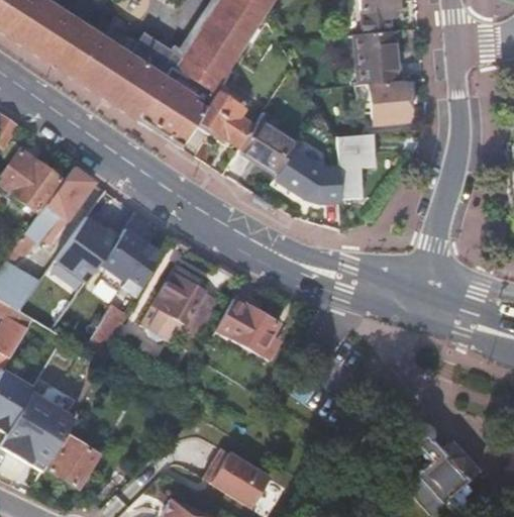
[(0,0),(0,29),(141,121),(168,80),(176,69),(183,58),(145,33),(130,57),(42,0),(0,0)]
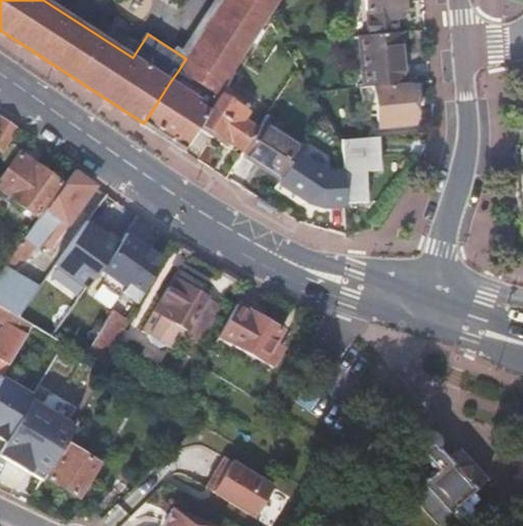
[(185,149),(202,121),(212,108),(219,97),(228,83),(277,7),(282,0),(223,0),(186,59),(179,70),(171,81),(144,123),(185,149)]
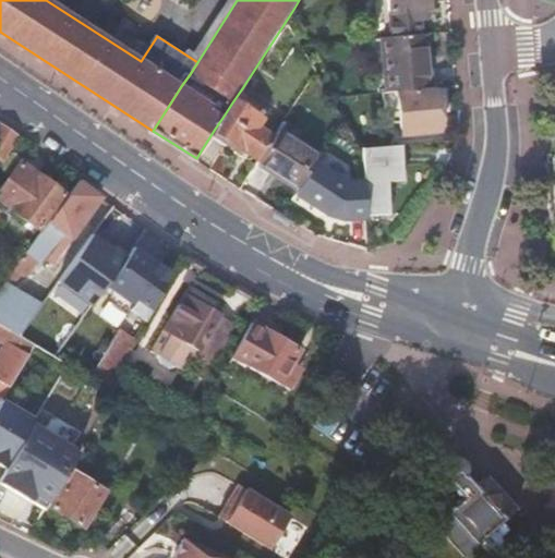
[(431,0),(390,0),(393,11),(432,8),(431,0)]
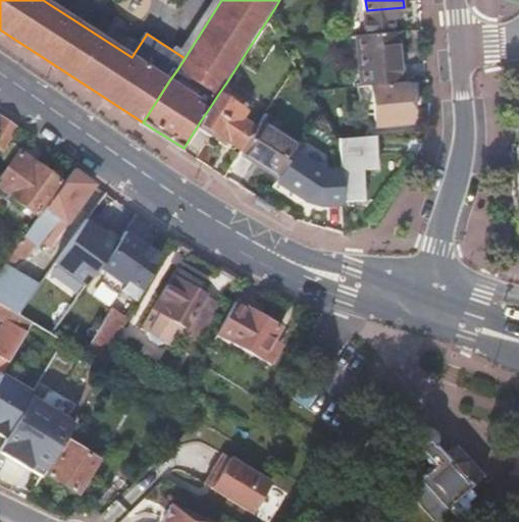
[(401,32),(360,35),(365,73),(366,86),(374,85),(406,82),(401,32)]
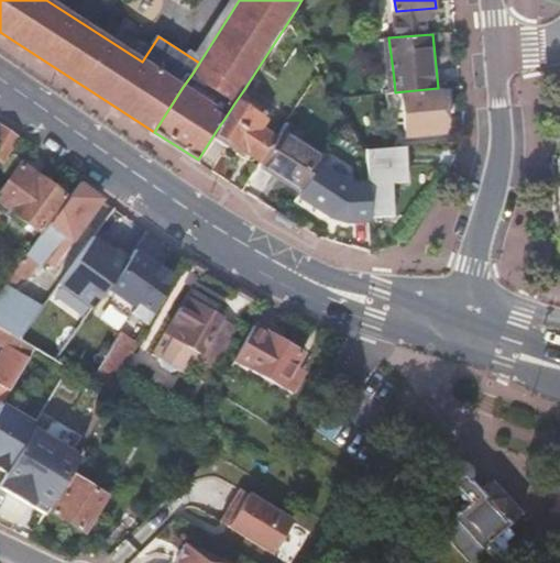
[(441,88),(438,88),(404,91),(408,135),(446,132),(441,88)]
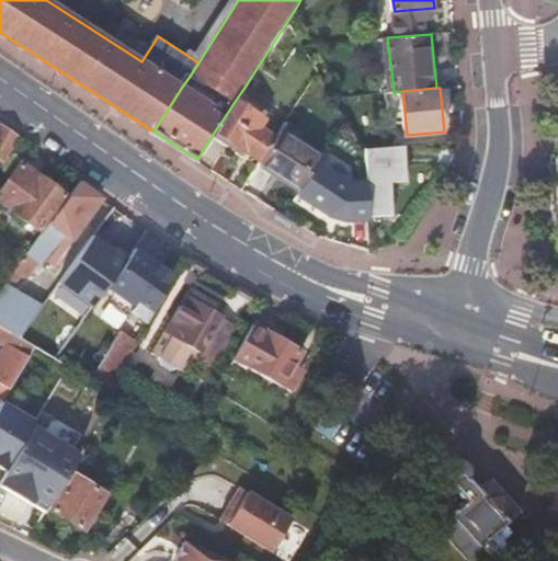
[(226,115),(216,129),(262,159),(281,130),(287,121),(243,89),(232,104),(226,115)]
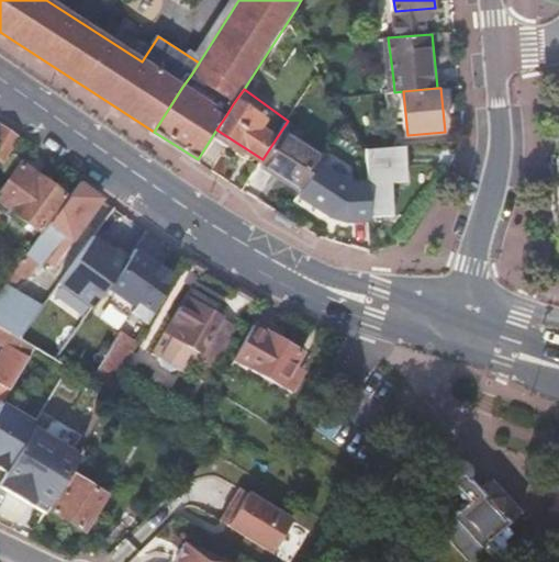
[(3,127),(1,126),(0,128),(0,159),(6,164),(20,138),(3,127)]
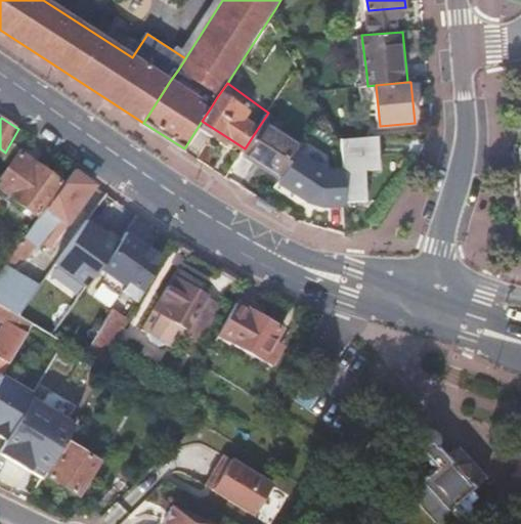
[(245,148),(243,153),(281,177),(302,146),(262,122),(245,148)]
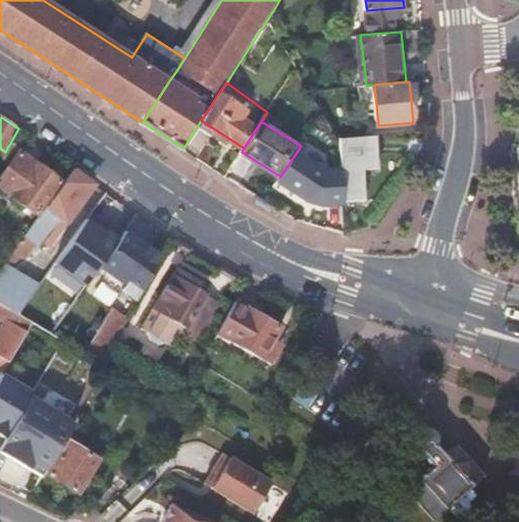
[(378,136),(344,139),(345,169),(346,201),(366,200),(366,169),(380,168),(378,136)]
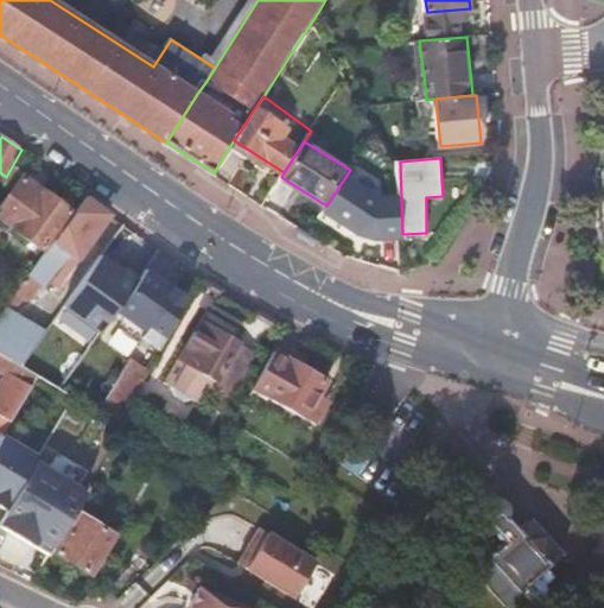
[(402,244),(402,234),(401,197),(381,198),(348,176),(325,214),(360,235),(375,242),(402,244)]
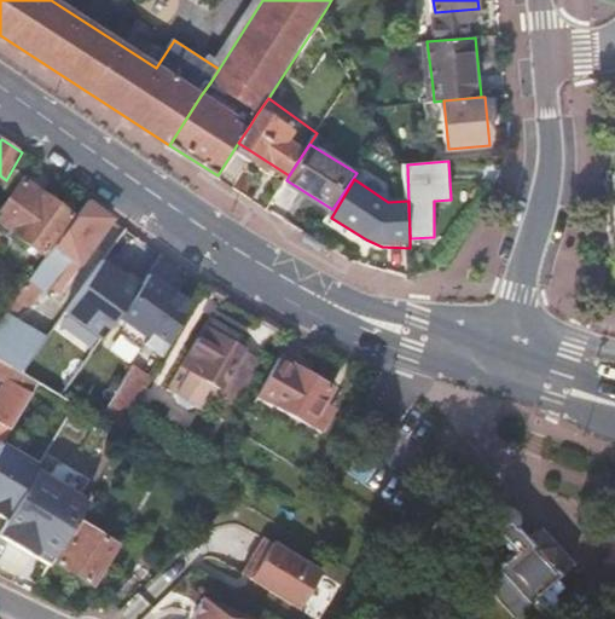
[(24,181),(0,214),(0,221),(45,254),(73,215),(24,181)]
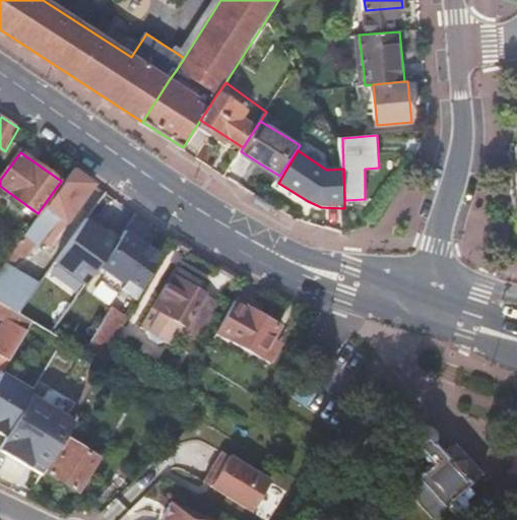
[(95,184),(75,169),(16,251),(25,257),(37,243),(42,247),(53,232),(57,236),(95,184)]
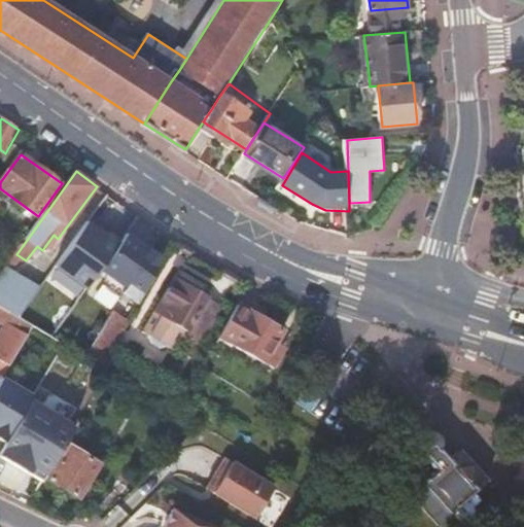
[(136,214),(108,195),(78,236),(107,255),(136,214)]
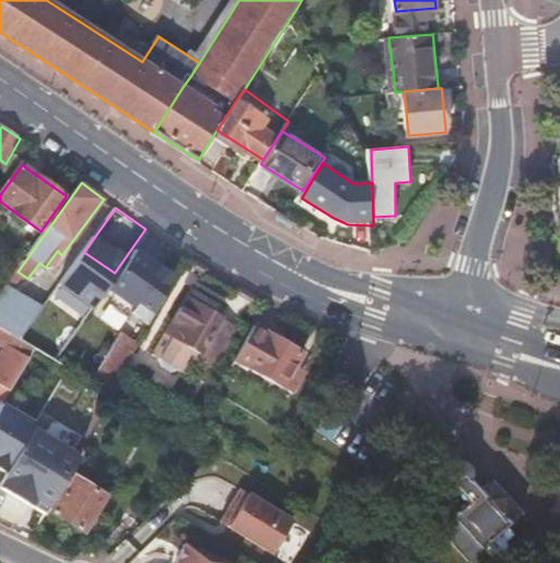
[(8,285),(0,295),(0,326),(21,339),(44,307),(8,285)]
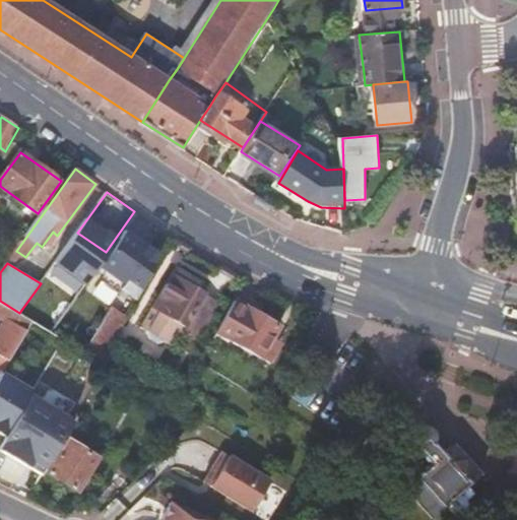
[(41,283),(19,313),(35,321),(65,339),(85,352),(112,307),(126,316),(136,298),(108,278),(94,296),(51,268),(51,269),(41,283)]
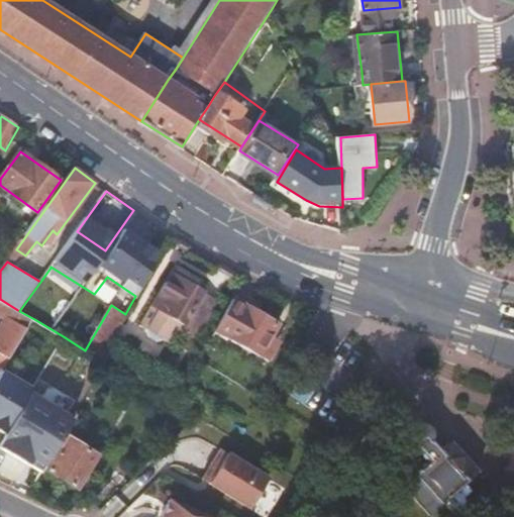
[(172,274),(152,306),(199,333),(218,301),(202,291),(201,286),(191,281),(186,282),(172,274)]
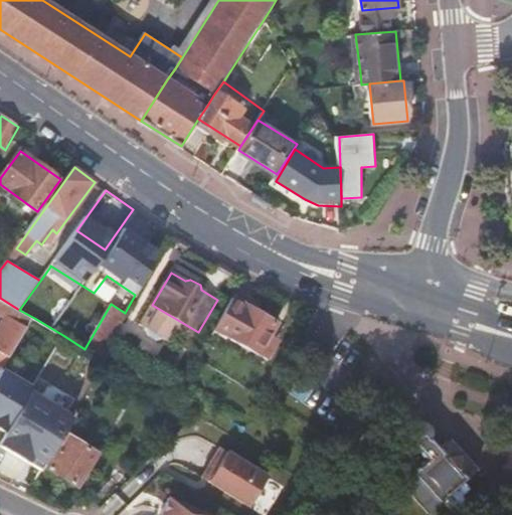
[(0,298),(0,310),(14,319),(0,342),(0,356),(8,361),(28,327),(34,318),(19,310),(0,298)]
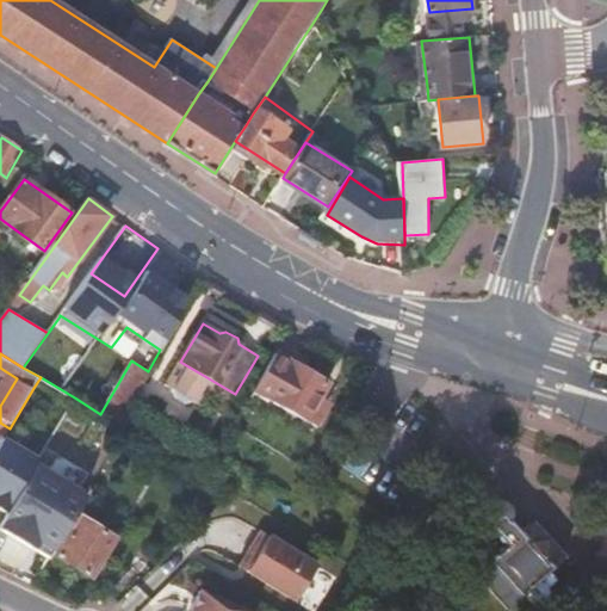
[(276,353),(255,389),(309,419),(322,395),(329,383),(276,353)]
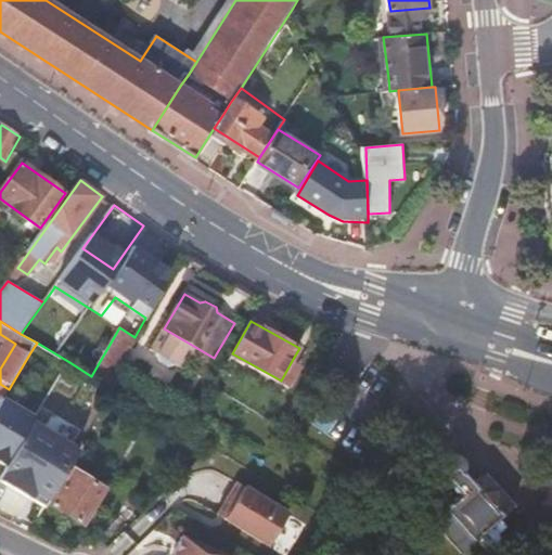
[(119,327),(91,376),(107,386),(135,337),(119,327)]
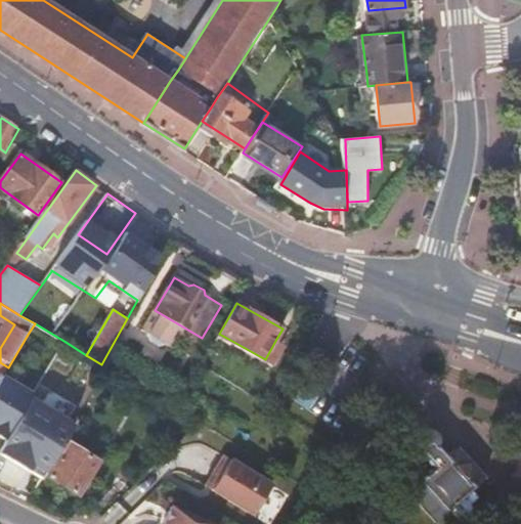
[(66,342),(35,323),(29,333),(48,344),(60,351),(66,342)]
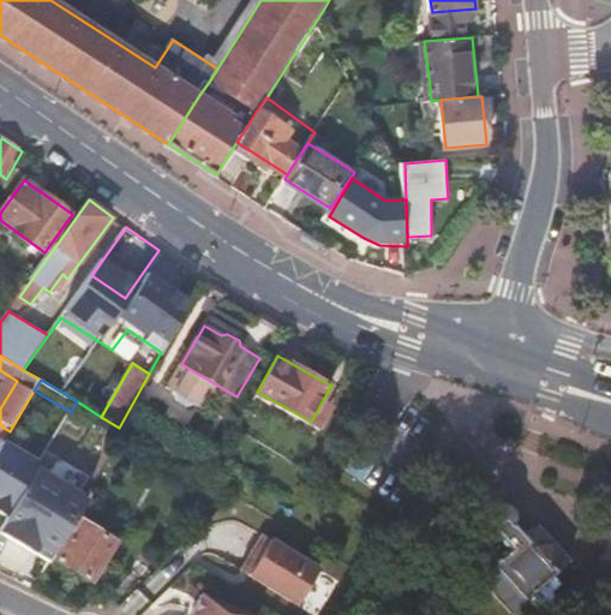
[(324,398),(311,422),(321,428),(334,404),(324,398)]
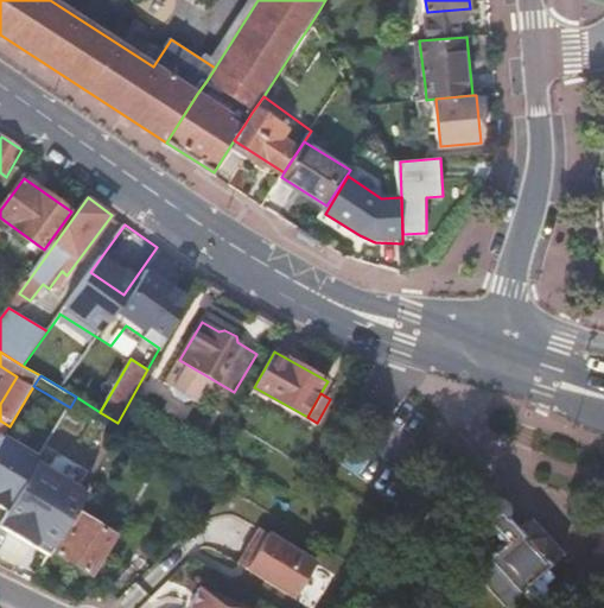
[(319,441),(305,463),(312,467),(324,445),(319,441)]
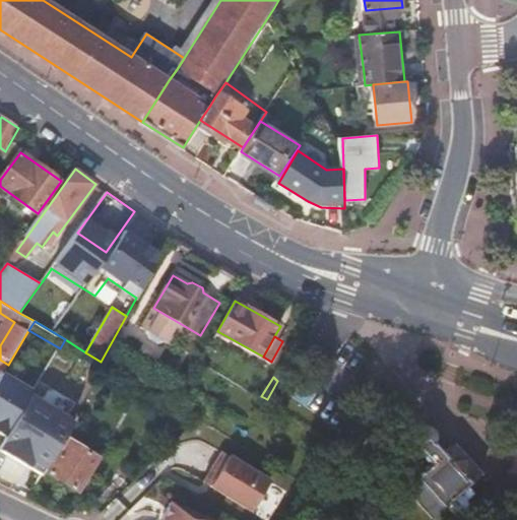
[(0,459),(11,465),(27,434),(34,437),(40,421),(0,402),(0,459)]
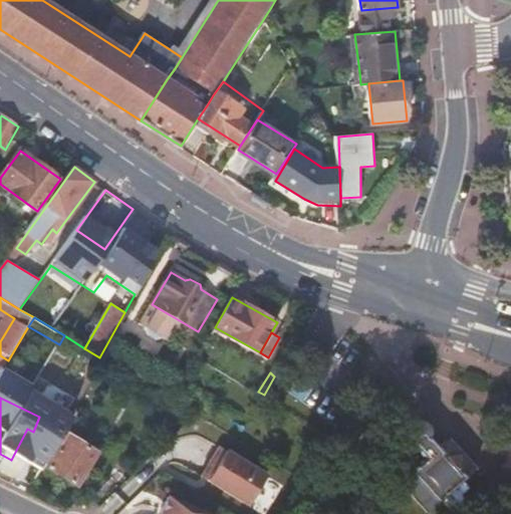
[(429,513),(476,470),(449,440),(438,450),(428,439),(430,437),(422,423),(418,423),(416,424),(413,426),(411,429),(411,432),(411,436),(412,437),(413,439),(411,441),(406,436),(379,459),(403,485),(410,478),(417,485),(409,492),(429,513)]
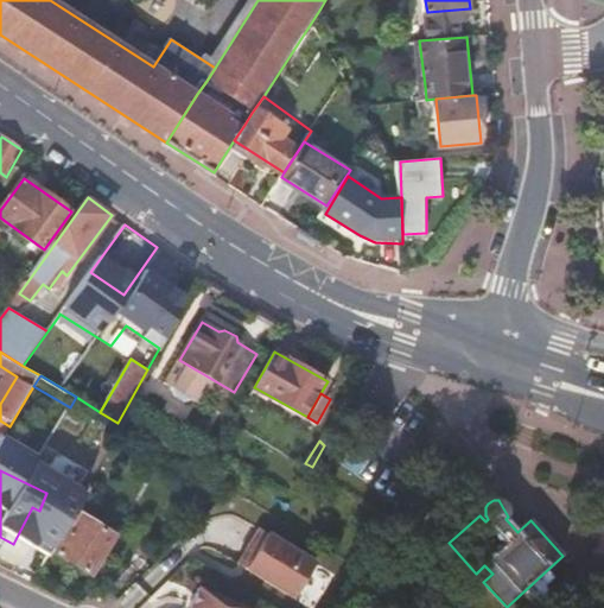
[(84,514),(59,553),(93,574),(116,534),(84,514)]
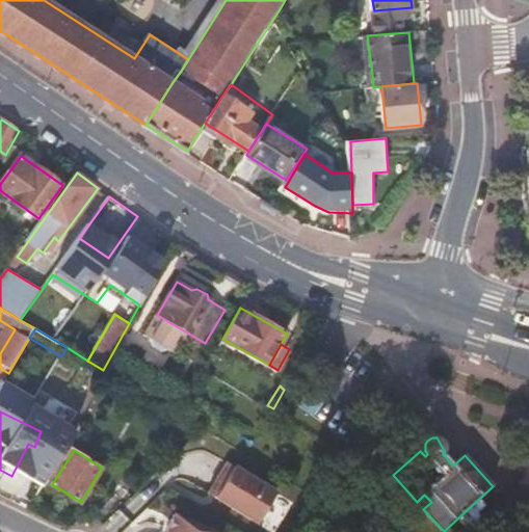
[(237,457),(216,490),(260,519),(281,485),(237,457)]
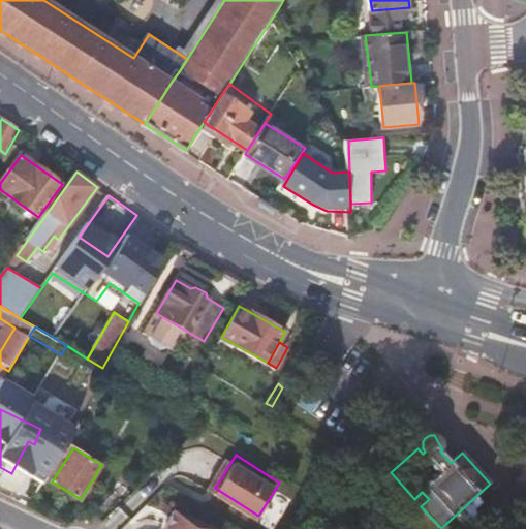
[(171,510),(164,528),(219,528),(221,525),(171,510)]
